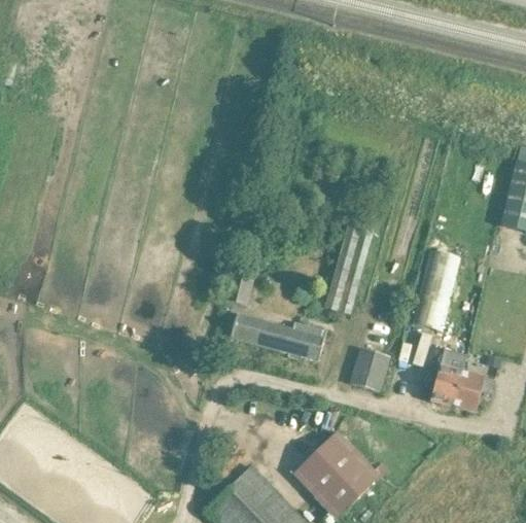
[(501,229),(525,234),(525,166),(518,164),(501,229)]
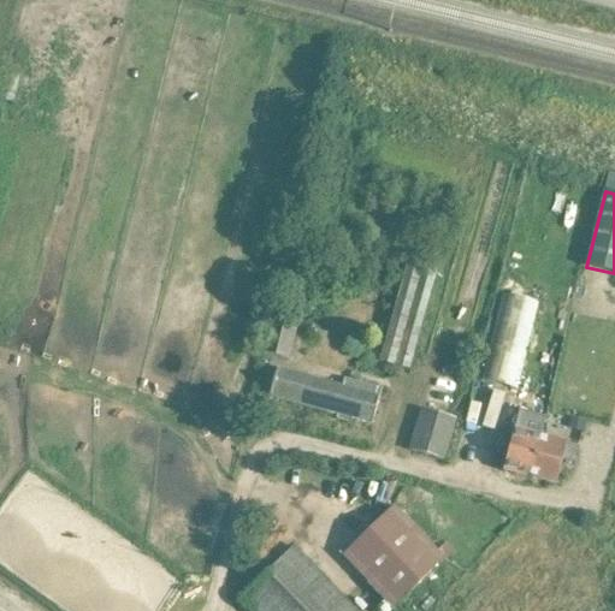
[(379,359),(409,367),(436,268),(406,260),(379,359)]
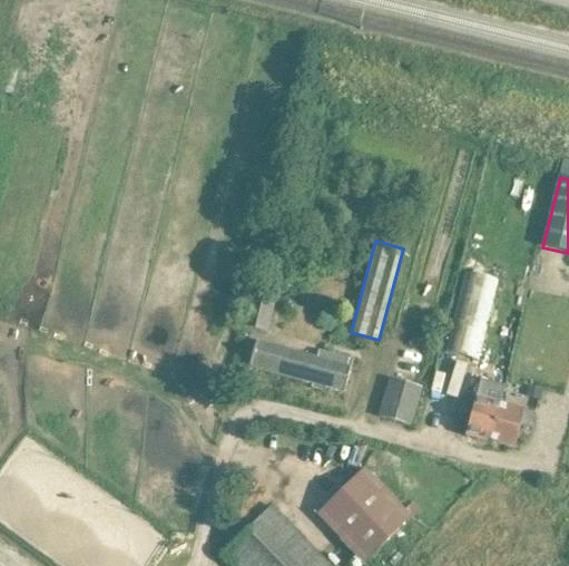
[(276,282),(255,277),(243,324),(264,330),(276,282)]
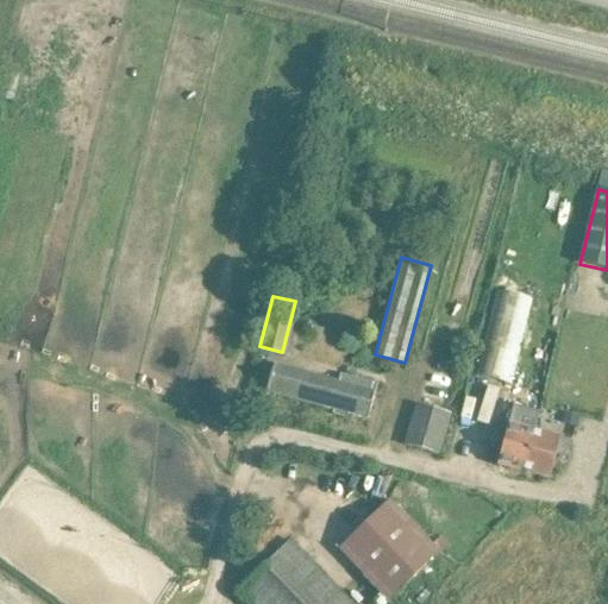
[(530,323),(541,325),(543,315),(531,313),(530,323)]
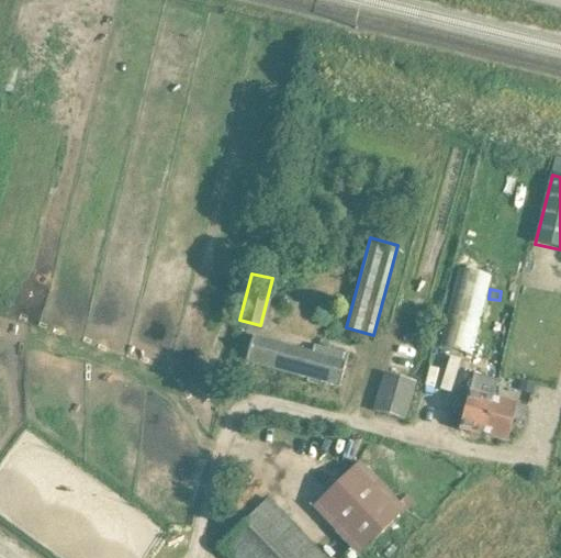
[(442,342),(467,348),(472,328),(471,327),(478,300),(459,296),(457,302),(446,300),(442,316),(460,321),(459,327),(447,324),(442,342)]
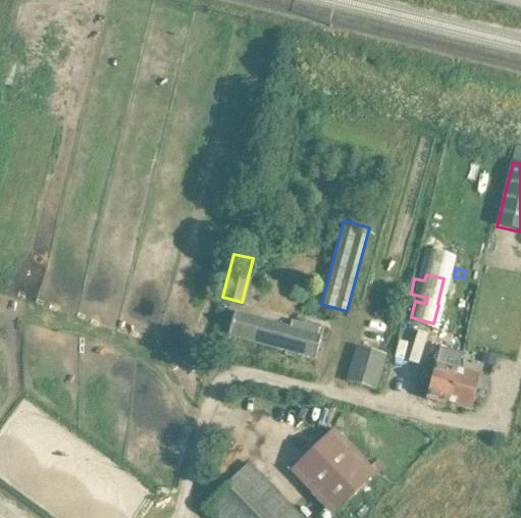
[(449,326),(441,324),(438,337),(453,341),(457,327),(460,328),(465,308),(454,305),(449,326)]
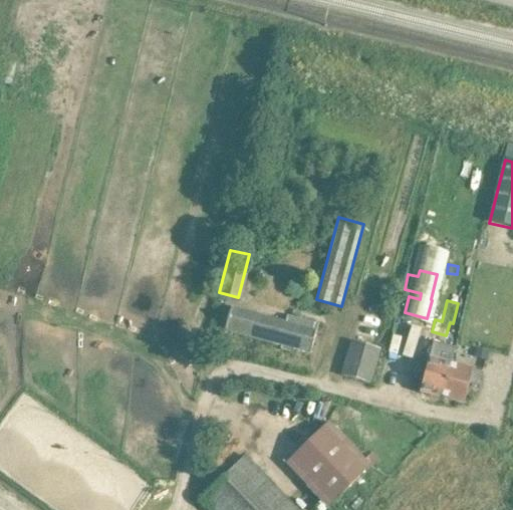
[(317,322),(286,314),(285,319),(230,305),(224,327),(280,342),(279,345),(292,349),(293,346),(309,350),(317,322)]
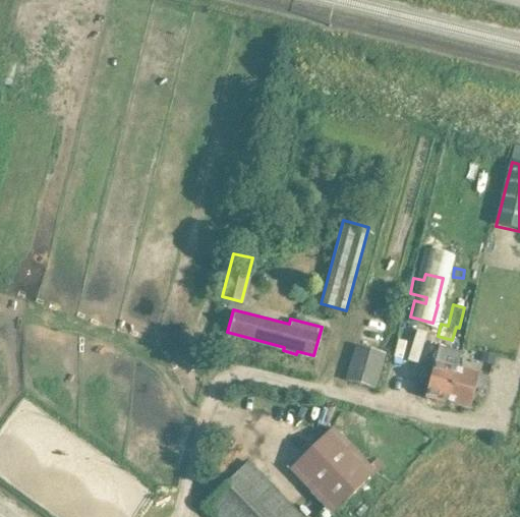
[(407,379),(415,347),(393,341),(384,371),(407,379)]
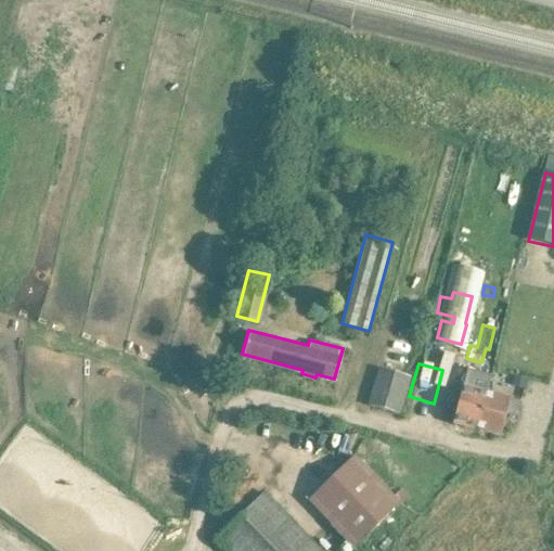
[(369,402),(397,411),(408,374),(379,366),(369,402)]
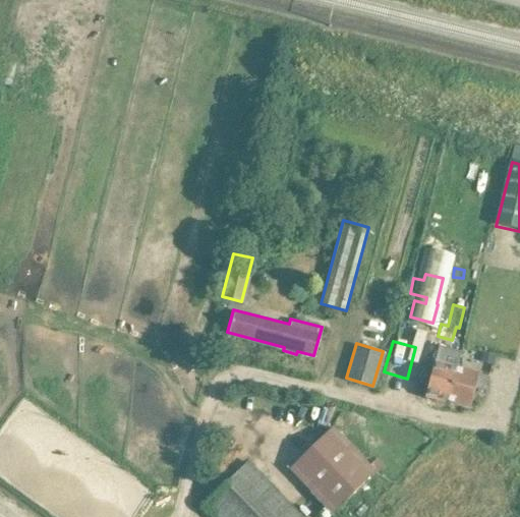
[(435,359),(424,395),(449,402),(458,366),(462,352),(438,345),(435,359)]
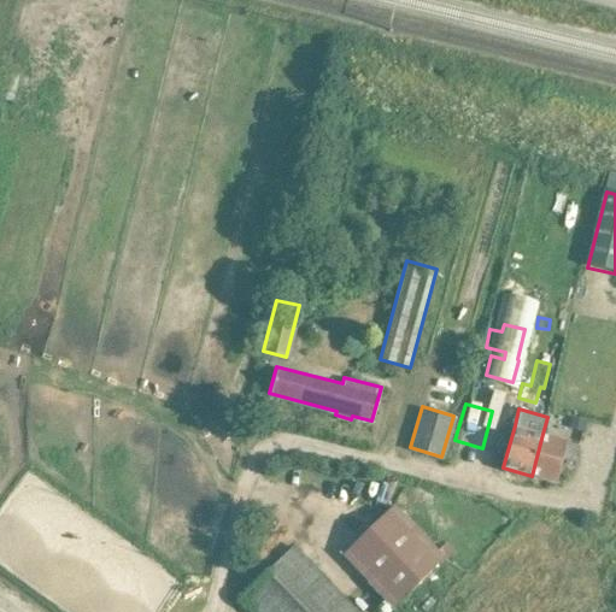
[(579,443),(543,434),(532,476),(556,482),(563,457),(575,459),(579,443)]
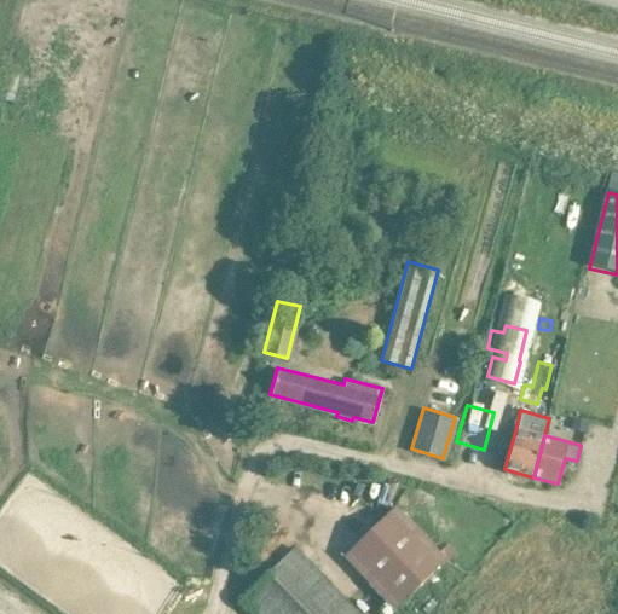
[(446,557),(396,504),(341,556),(393,609),(446,557)]
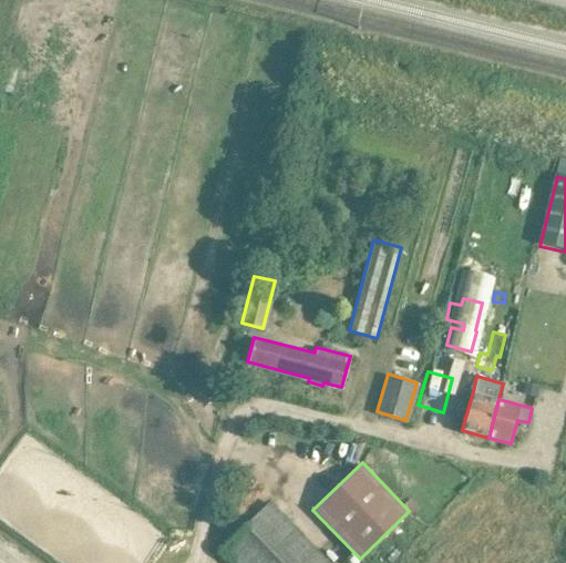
[(328,562),(269,500),(220,549),(234,562),(328,562)]
